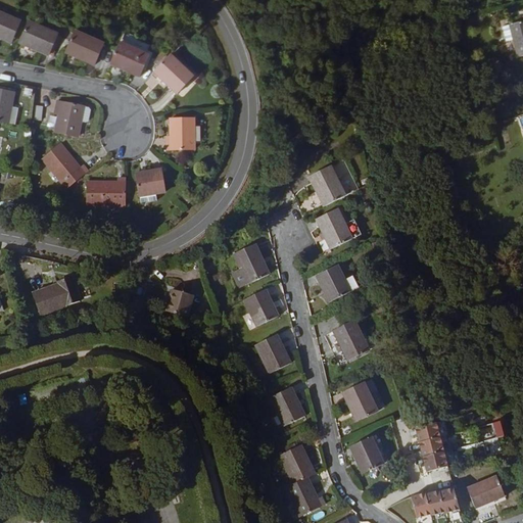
[(20,20),(0,11),(0,37),(12,43),(20,20)]
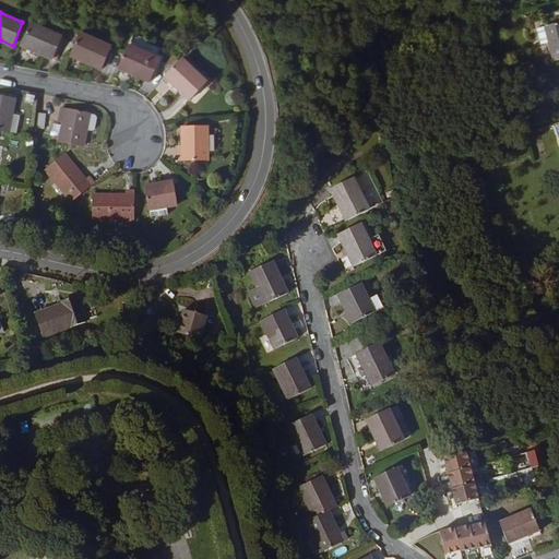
[(31,23),(22,47),(52,59),(61,36),(31,23)]
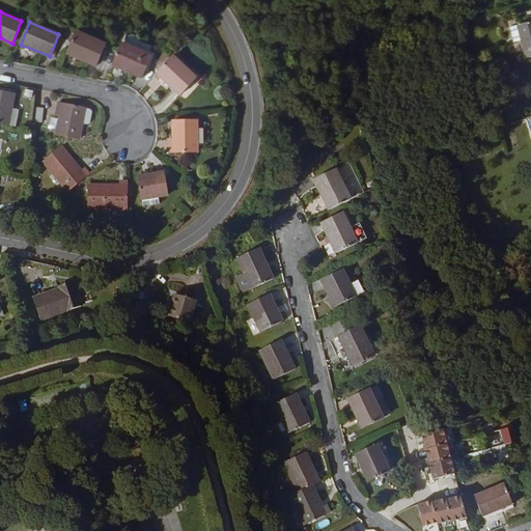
[(530,23),(519,26),(522,40),(527,60),(530,58),(530,23)]
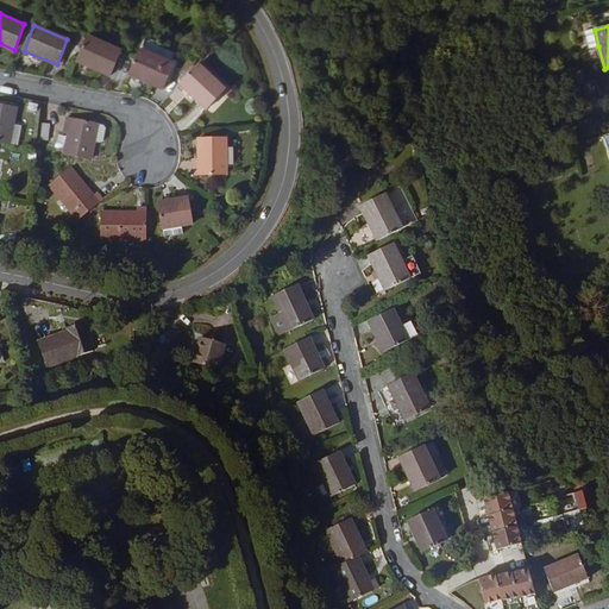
[(591,48),(598,46),(595,30),(588,32),(591,48)]
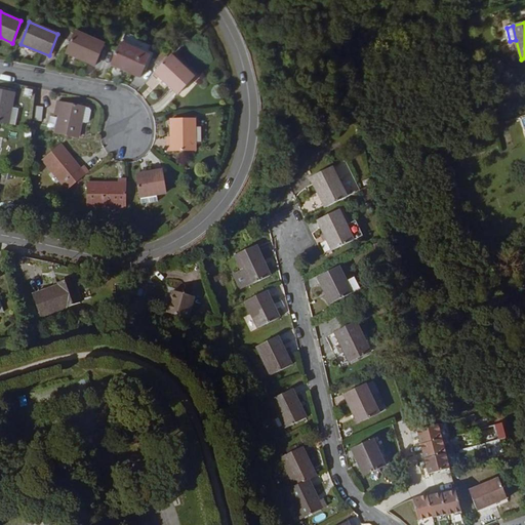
[(105,43),(75,31),(67,53),(95,65),(105,43)]
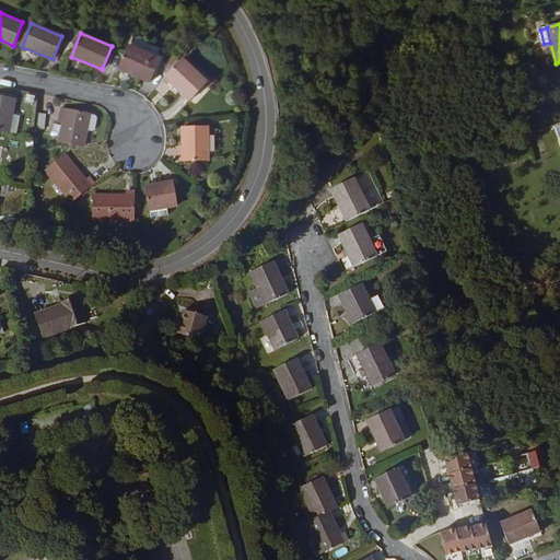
[(161,58),(130,45),(120,68),(152,81),(161,58)]
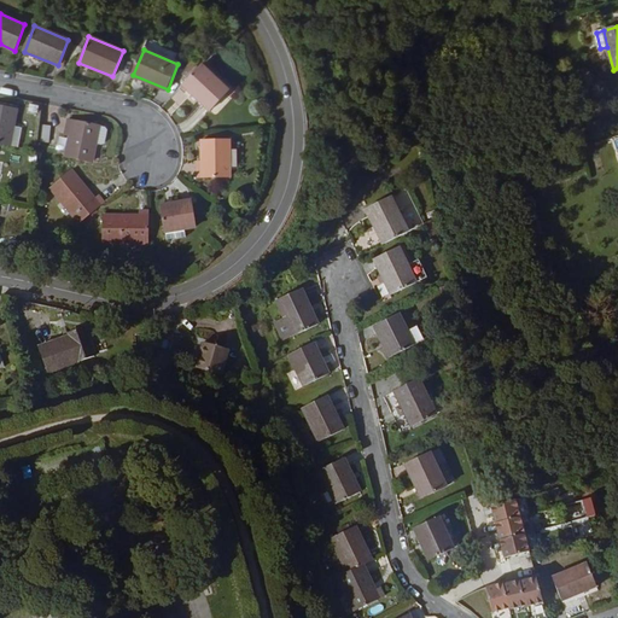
[(191,62),(181,73),(187,77),(197,66),(191,62)]
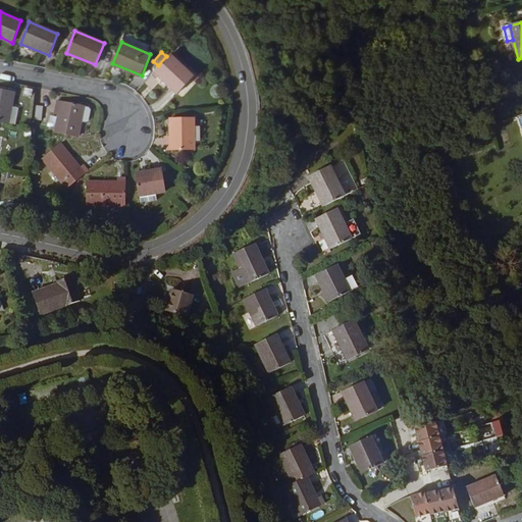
[(193,75),(169,55),(155,71),(178,92),(193,75)]
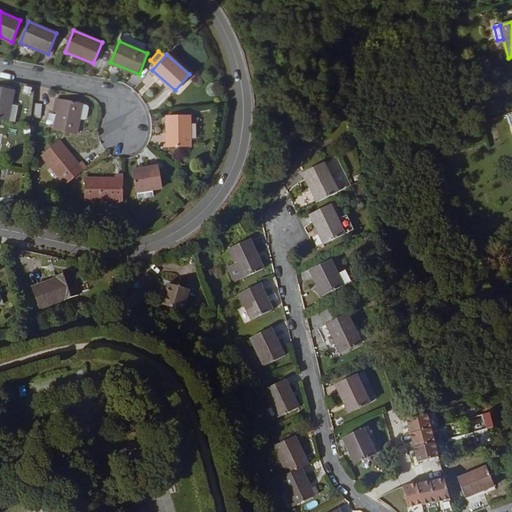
[(0,118),(8,120),(13,90),(0,87),(0,118)]
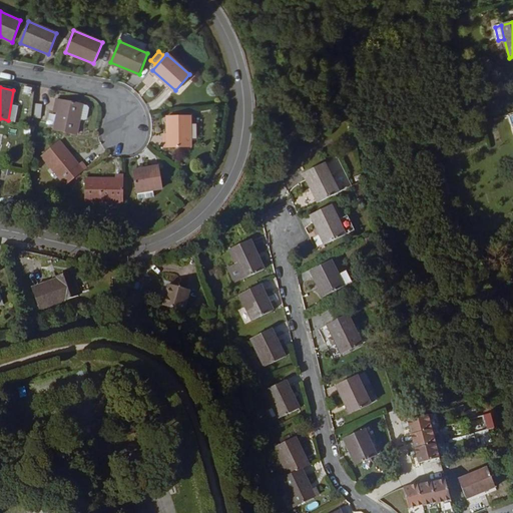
[(79,118),(82,104),(82,103),(56,99),(55,106),(59,107),(58,112),(55,130),(77,134),(79,118)]
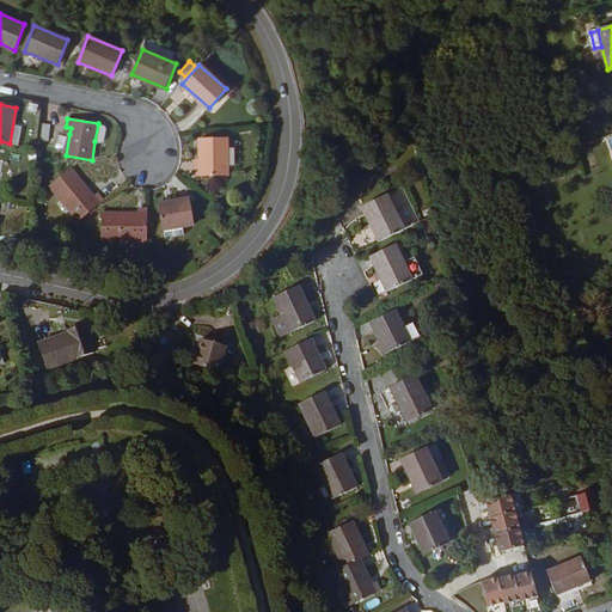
[(105,126),(98,124),(95,141),(102,142),(105,140),(106,128),(105,126)]
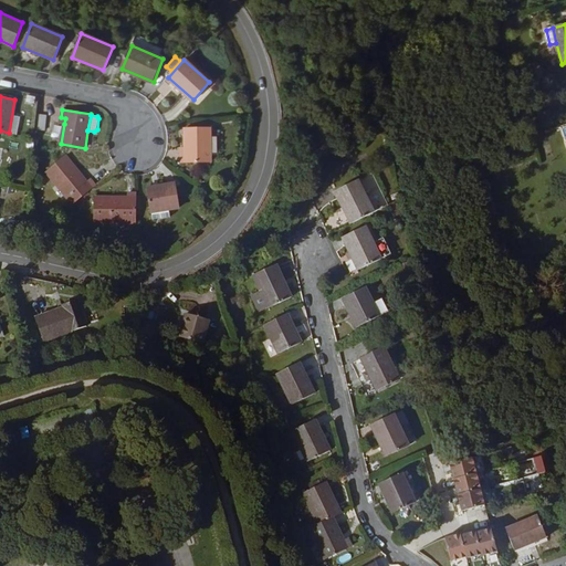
[(210,128),(185,128),(185,155),(180,155),(180,163),(210,163),(210,128)]
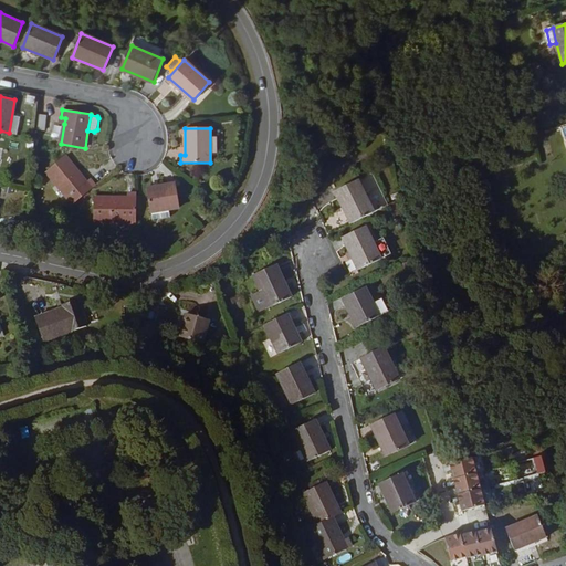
[(46,173),(73,203),(96,185),(92,179),(88,181),(66,156),(46,173)]
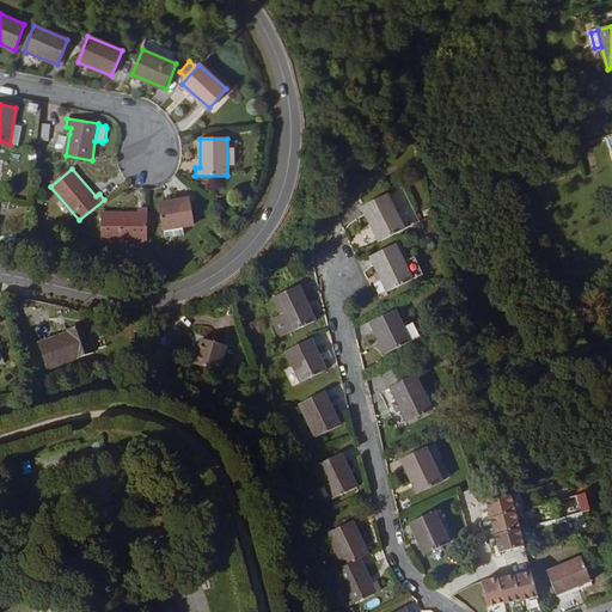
[(361,201),(379,236),(404,224),(386,188),(361,201)]
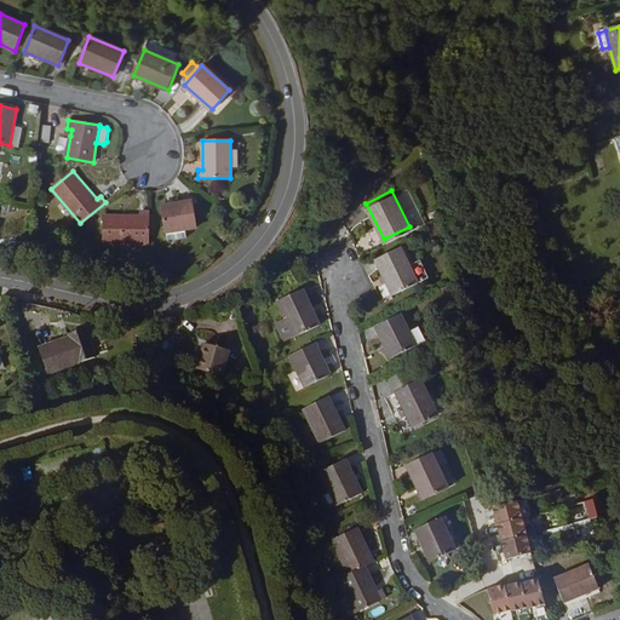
[(193,201),(161,205),(165,233),(196,228),(193,201)]
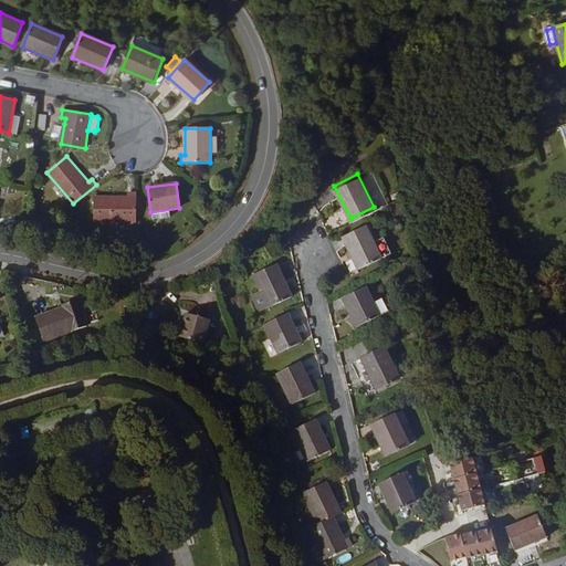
[(95,222),(136,223),(137,192),(128,192),(128,197),(95,196),(95,222)]
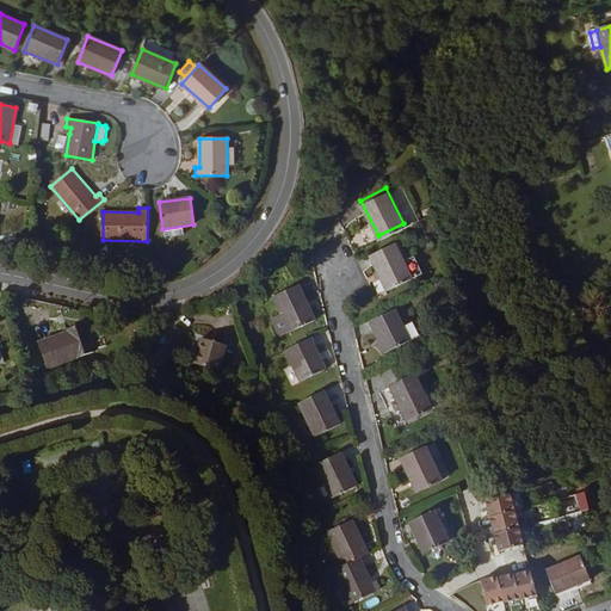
[(218,213),(210,221),(218,229),(227,221),(218,213)]
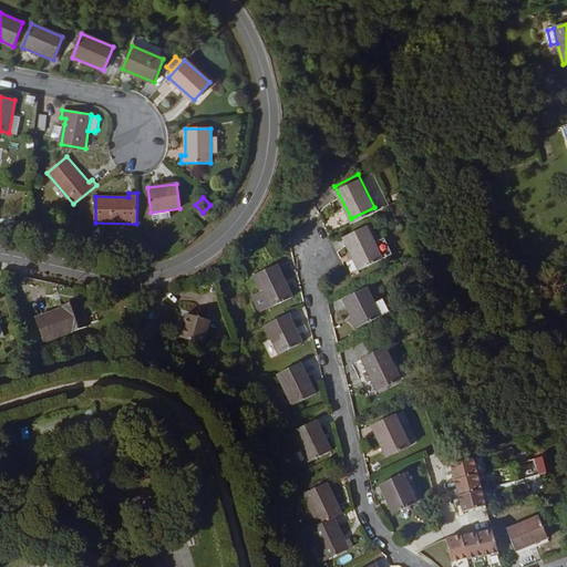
[(366,220),(342,233),(358,264),(382,251),(366,220)]
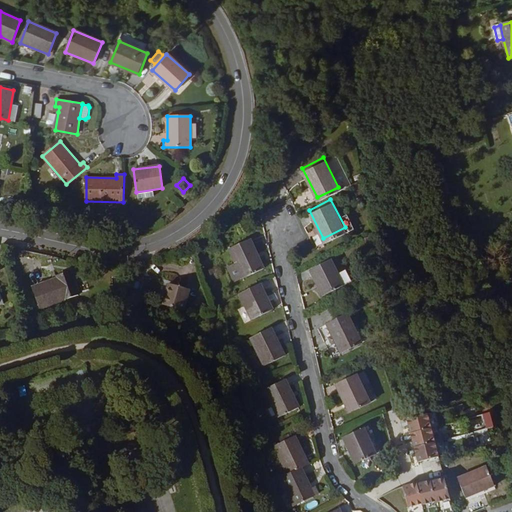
[(263,264),(248,235),(228,246),(242,275),(263,264)]
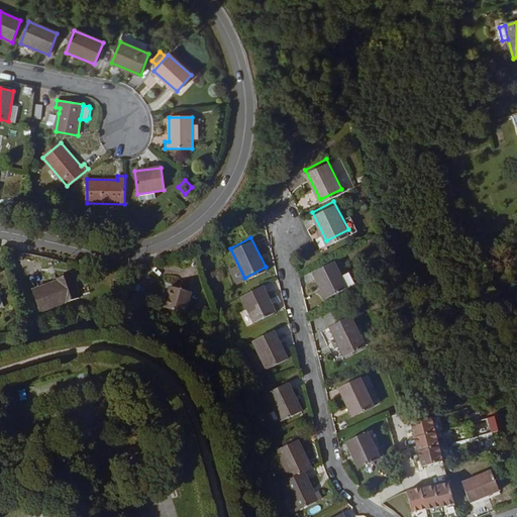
[(334,256),(313,268),(326,293),(347,282),(334,256)]
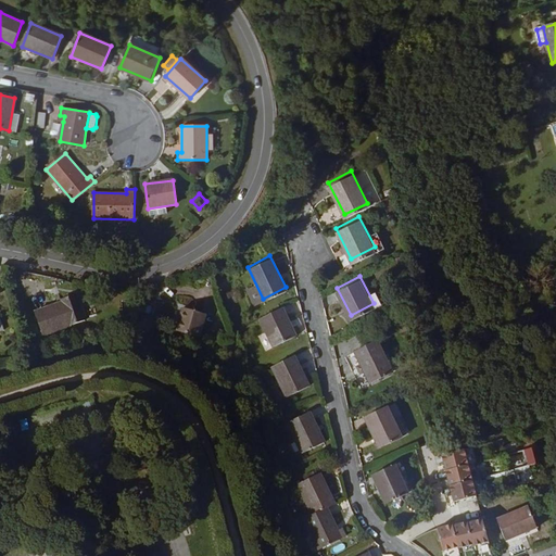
[(61,301),(61,304),(33,308),(37,332),(79,326),(75,299),(61,301)]
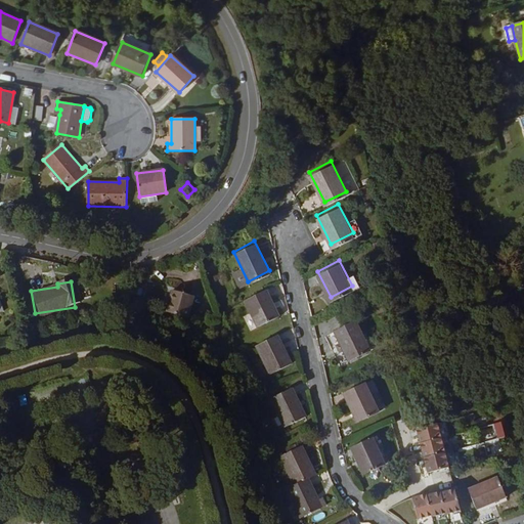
[(279,309),(267,287),(247,298),(259,320),(279,309)]
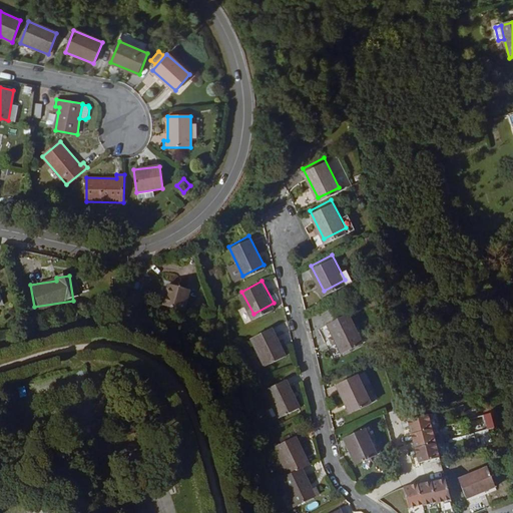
[(162,303),(183,310),(189,289),(169,282),(162,303)]
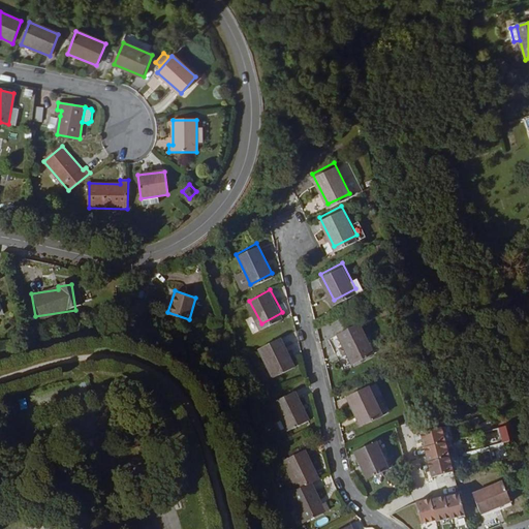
[(374,349),(360,319),(339,330),(353,360),(374,349)]
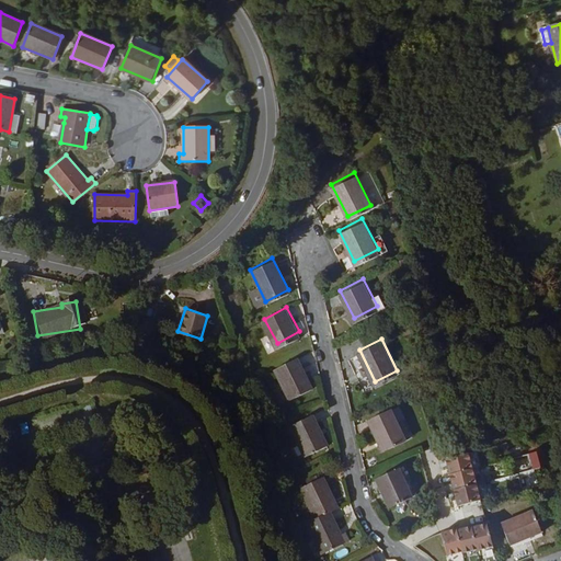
[(316,387),(299,355),(276,367),(293,399),(316,387)]
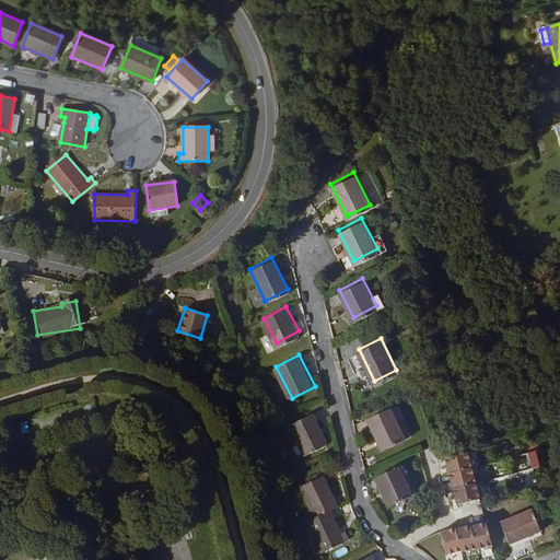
[(391,406),(369,417),(385,447),(407,435),(391,406)]
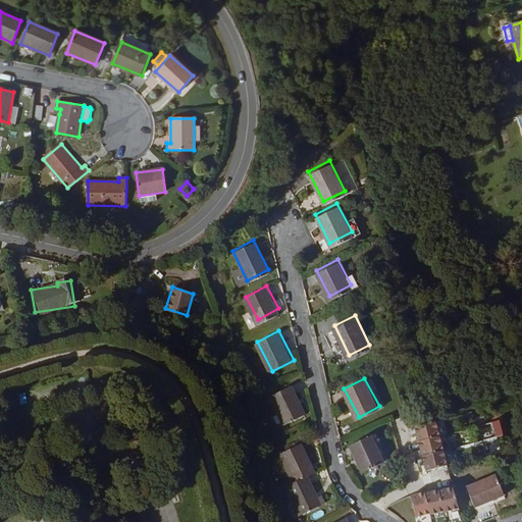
[(293,384),(271,395),(285,423),(307,413),(293,384)]
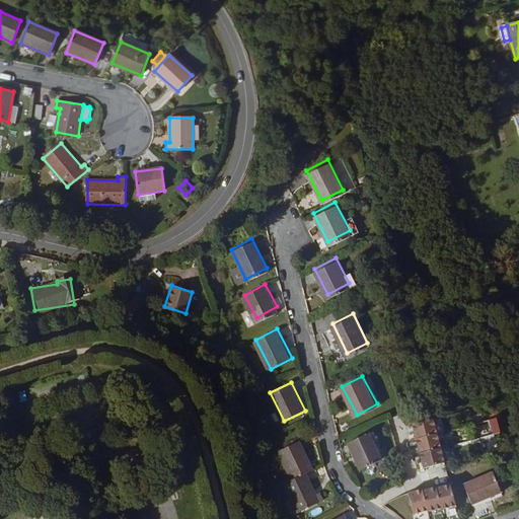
[(424,464),(445,458),(436,424),(434,415),(412,421),(424,464)]
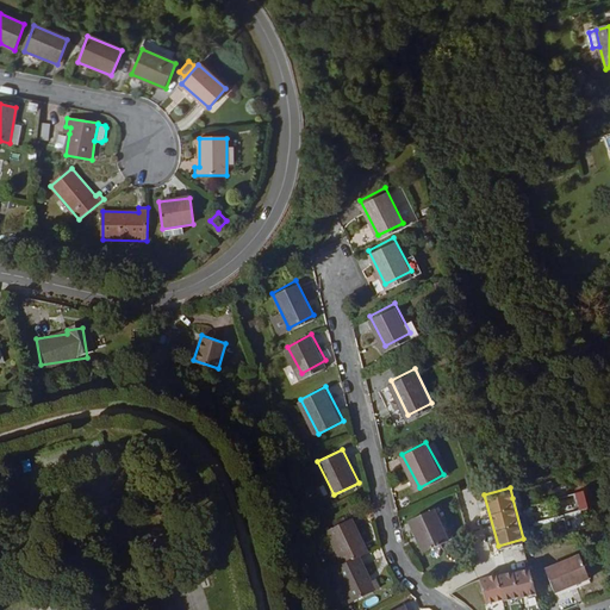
[(440,504),(415,516),(431,549),(456,539),(440,504)]
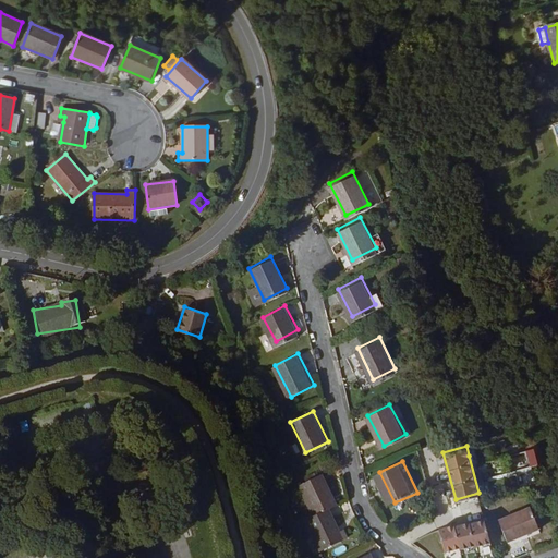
[(318,513),(332,507),(340,502),(326,472),(304,482),(318,513)]
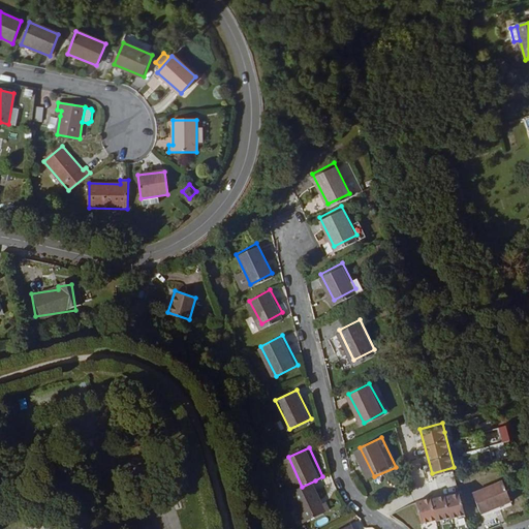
[(117,479),(110,484),(113,489),(120,485),(117,479)]
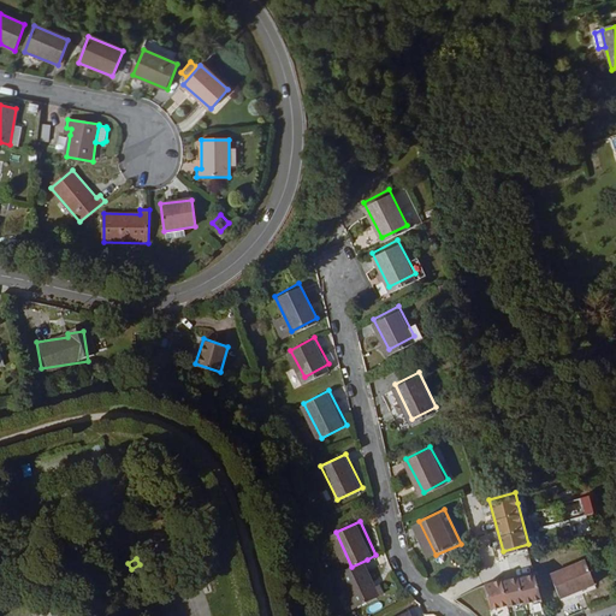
[(379,586),(367,560),(351,567),(342,570),(357,605),(386,592),(384,584),(379,586)]
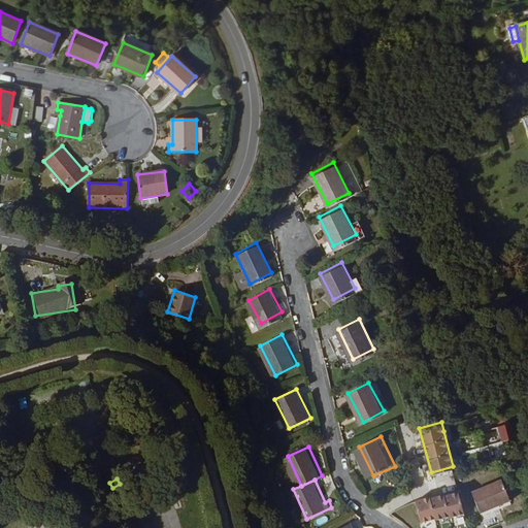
[(477,510),(508,501),(501,481),(471,490),(477,510)]
